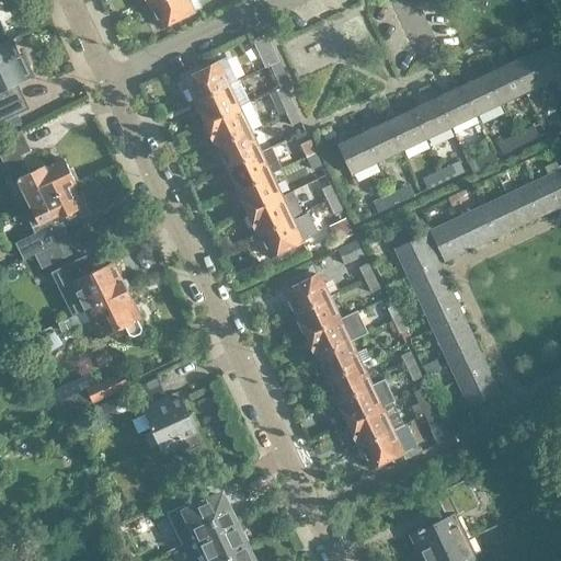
[(197,0),(165,0),(151,8),(160,27),(202,8),(197,0)]
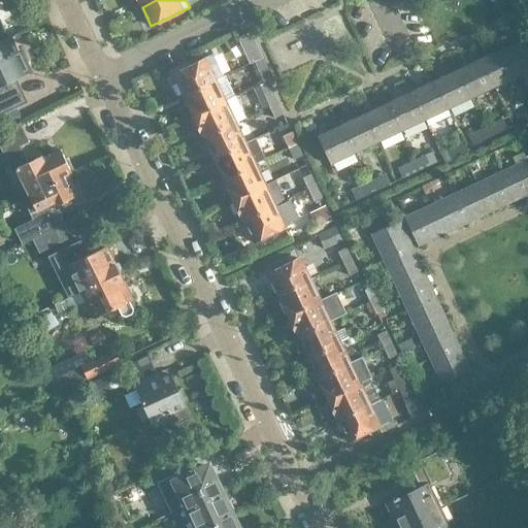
[(0,40),(10,36),(10,34),(6,36),(0,22),(0,40)]
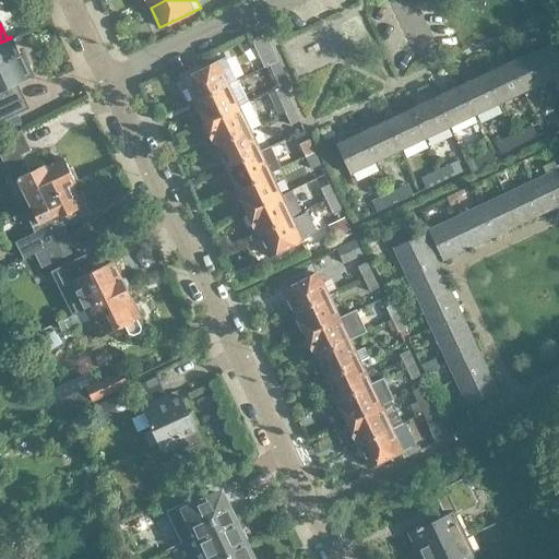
[(269,63),(278,59),(265,33),(252,39),(264,66),(269,63)]
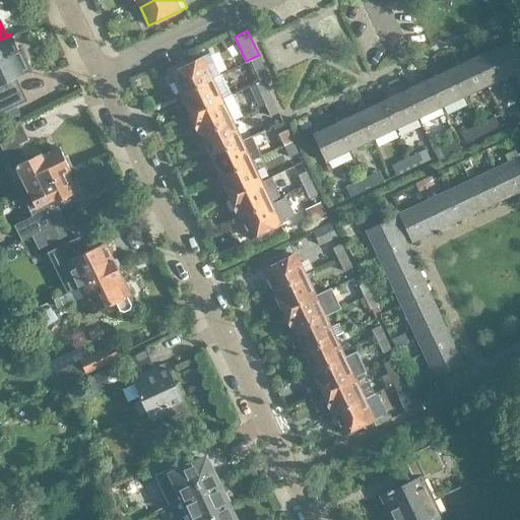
[(10,36),(0,40),(0,113),(26,101),(16,78),(31,71),(21,51),(18,52),(10,36)]
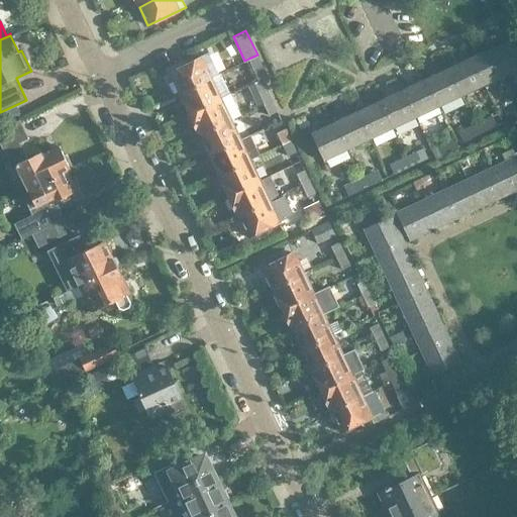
[(516,35),(492,47),(506,74),(516,68),(516,35)]
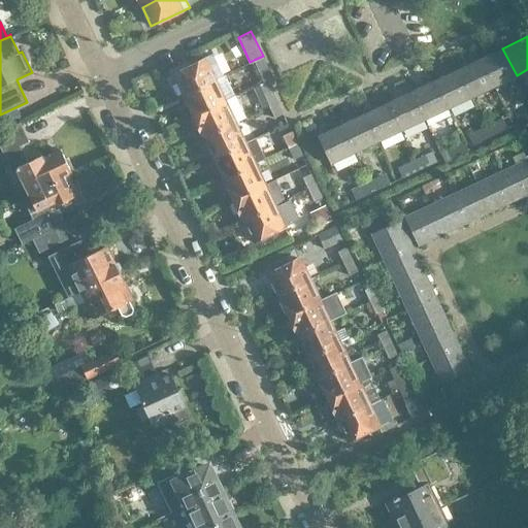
[(502,48),(481,59),(494,86),(517,75),(502,48)]
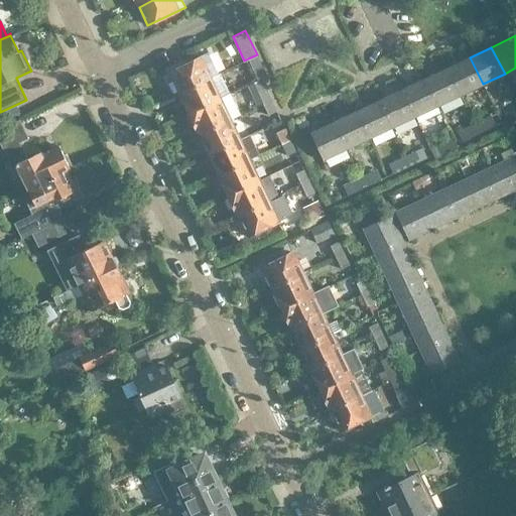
[(248,58),(248,59),(259,80),(267,76),(257,54),(248,58)]
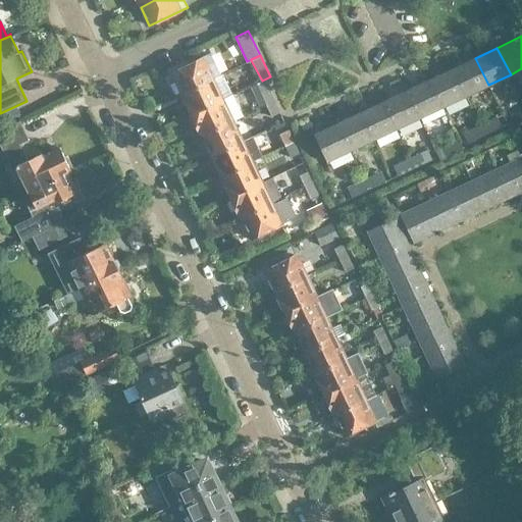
[(172,71),(181,93),(219,74),(213,61),(205,65),(202,58),(172,71)]
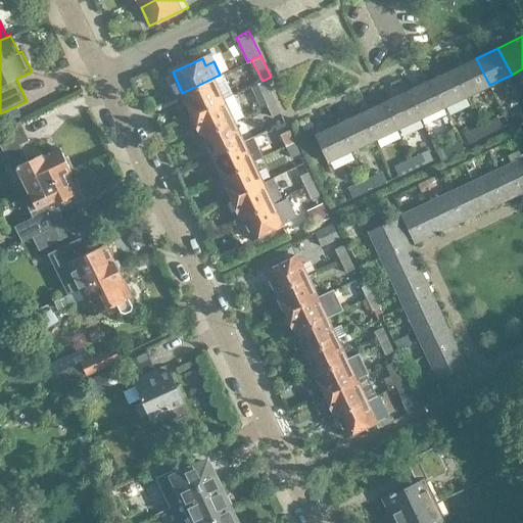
[(454,68),(466,96),(489,85),(476,58),(454,68)]
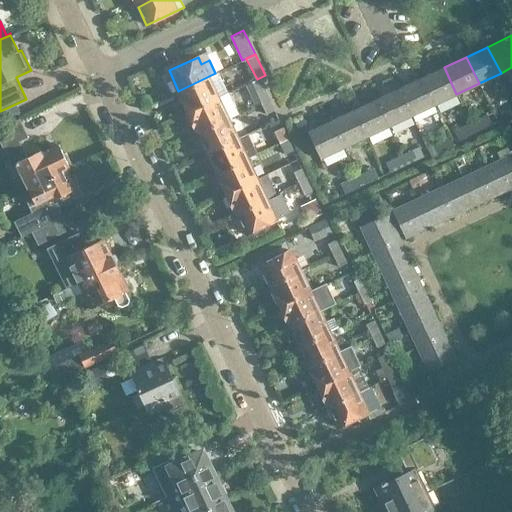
[(422,78),(433,105),(456,94),(444,67),(422,78)]
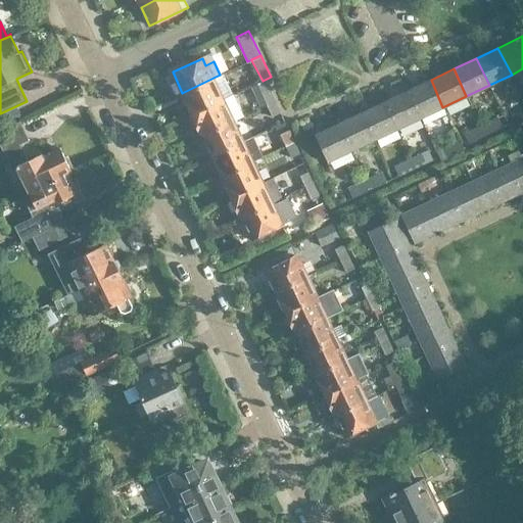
[(220,75),(182,93),(193,114),(233,95),(223,75),(221,76),(220,75)]
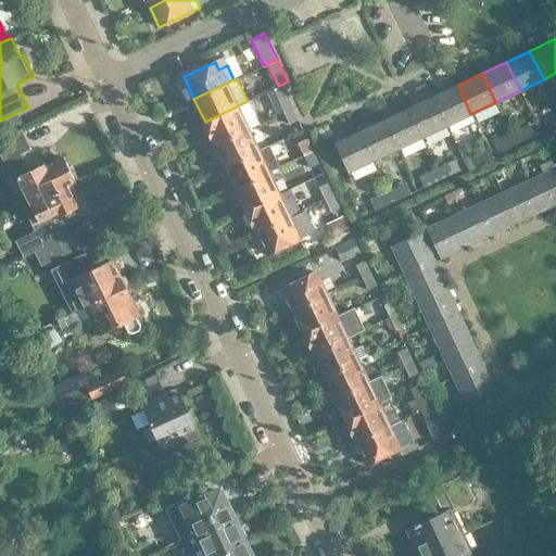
[(470,114),(458,85),(433,97),(446,125),(470,114)]
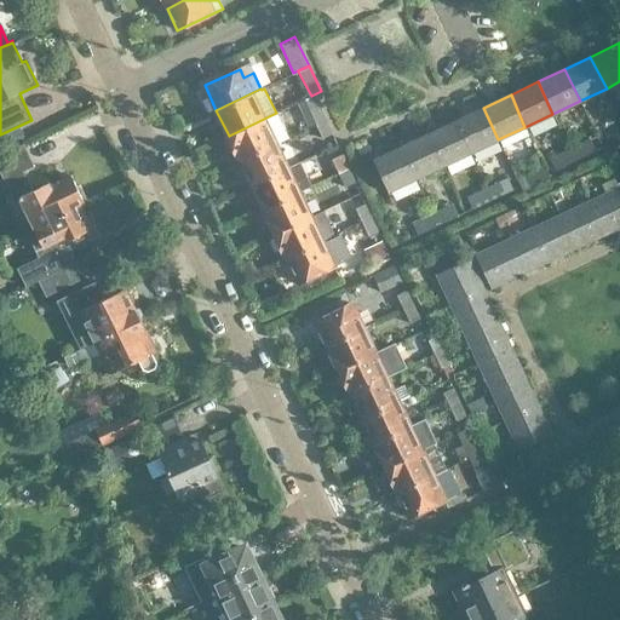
[(304,101),(316,125),(326,120),(315,96),(304,101)]
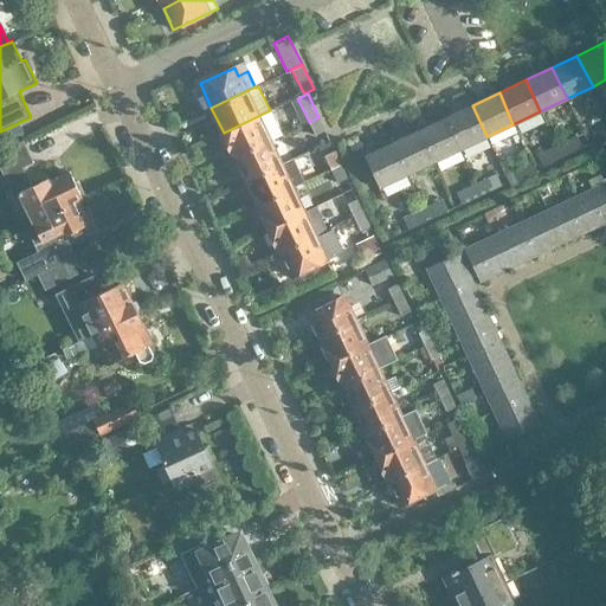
[(472,105),(444,118),(459,149),(487,136),(472,105)]
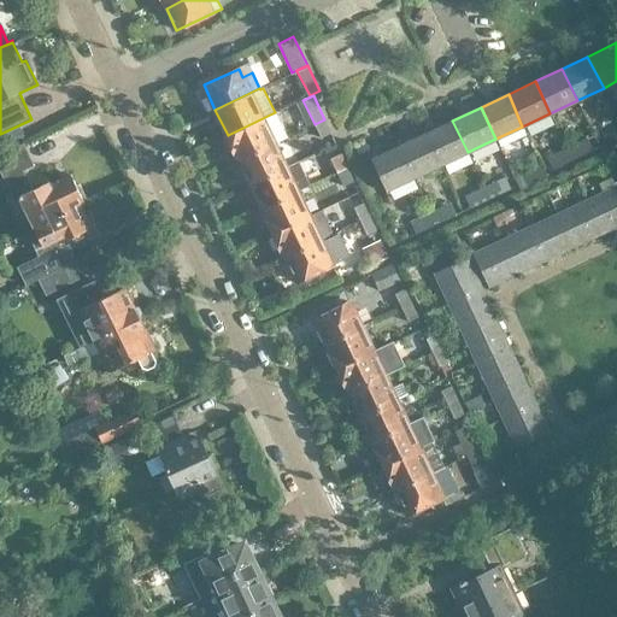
[(287,137),(275,112),(228,135),(239,159),(275,145),(274,144),(287,137)]
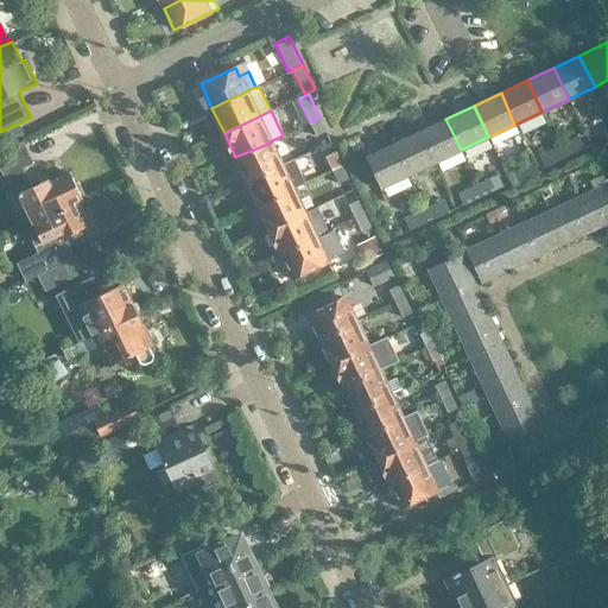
[(320,118),(310,122),(316,135),(325,131),(320,118)]
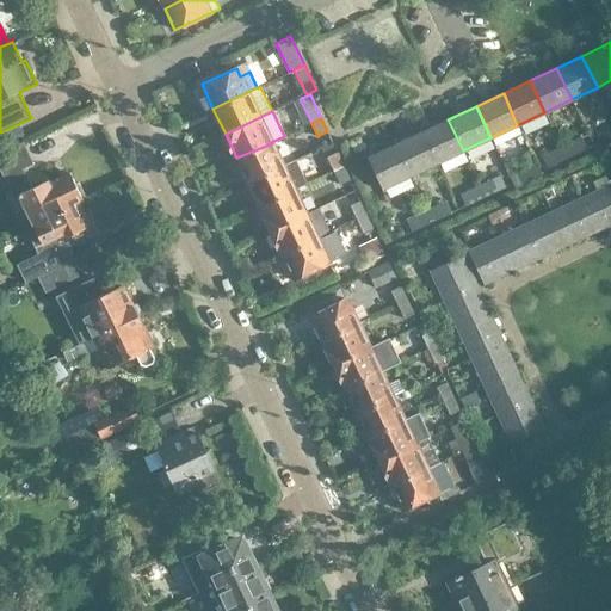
[(420,133),(436,164),(463,150),(448,119),(420,133)]
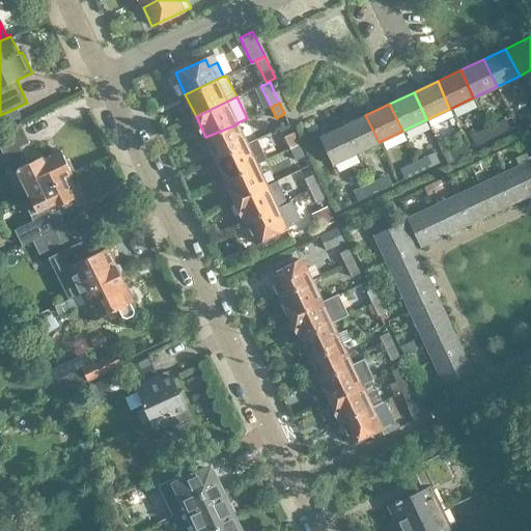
[(530,118),(530,106),(518,113),(522,122),(530,118)]
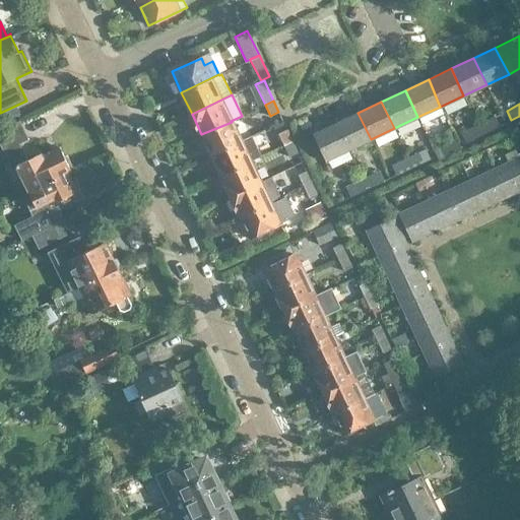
[(358,113),(335,123),(348,150),(371,139),(358,113)]
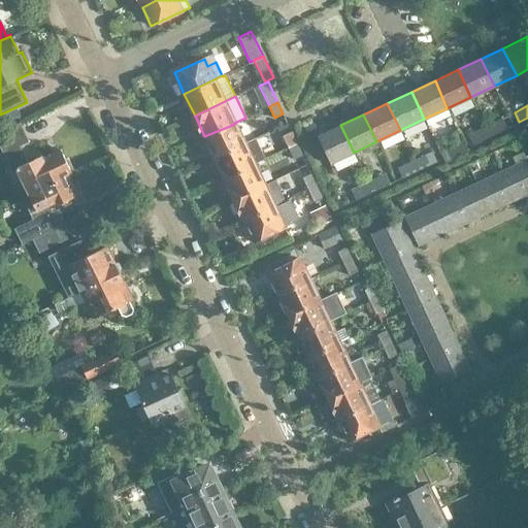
[(486,126),(490,135),(506,128),(501,118),(486,126)]
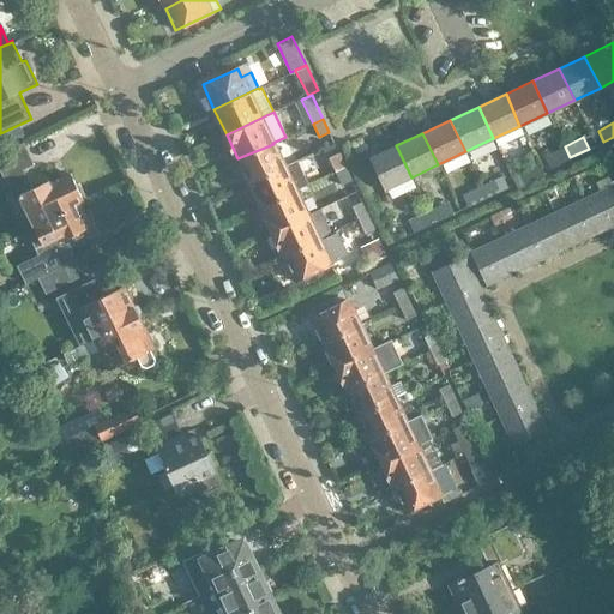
[(19,198),(35,229),(62,215),(61,212),(84,202),(70,174),(50,182),(49,180),(31,188),(22,169),(34,164),(23,143),(0,152),(0,172),(13,198),(19,196),(19,197),(19,198)]
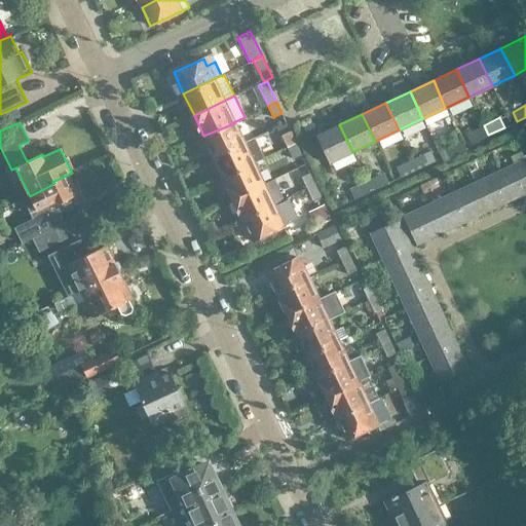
[(203,136),(213,156),(242,141),(234,123),(203,136)]
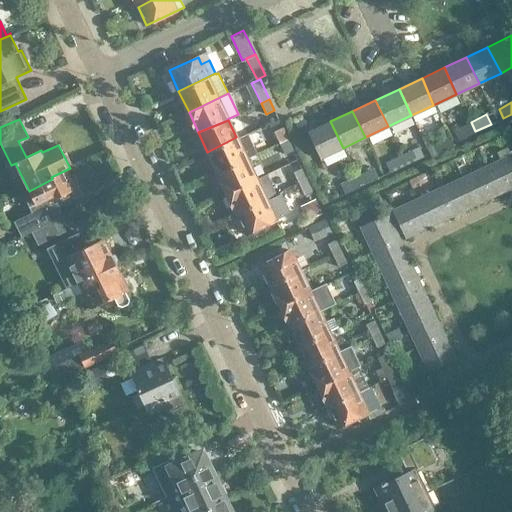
[(343,148),(330,121),(308,131),(320,158),(343,148)]
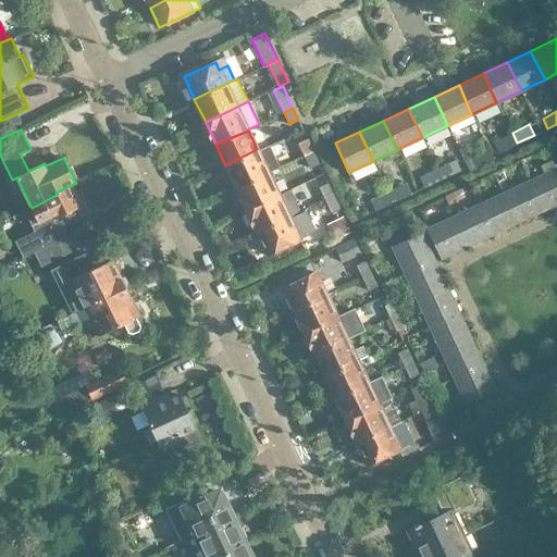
[(517,143),(512,133),(493,141),(497,152),(517,143)]
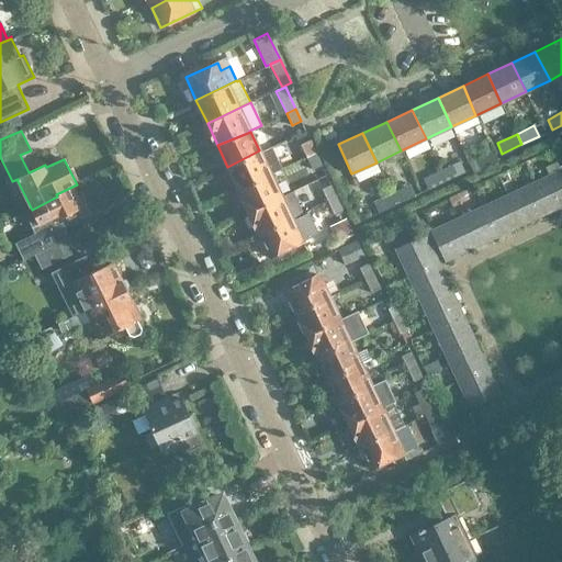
[(301,144),(306,156),(316,152),(311,139),(301,144)]
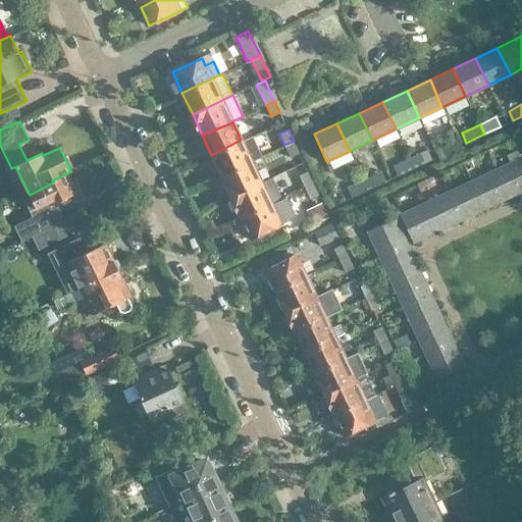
[(211,155),(222,176),(251,162),(262,157),(252,137),(242,141),(241,140),(211,155)]
